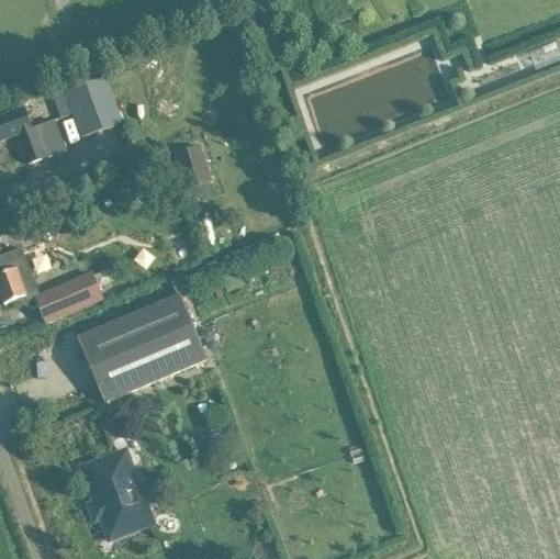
[(80,136),(122,121),(104,74),(62,89),(80,136)]
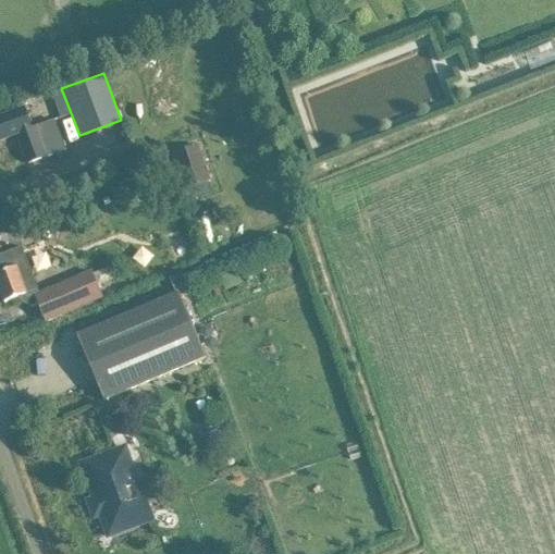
[(15,133),(26,161),(46,154),(63,146),(52,117),(29,125),(22,106),(11,110),(0,113),(0,137),(15,133)]
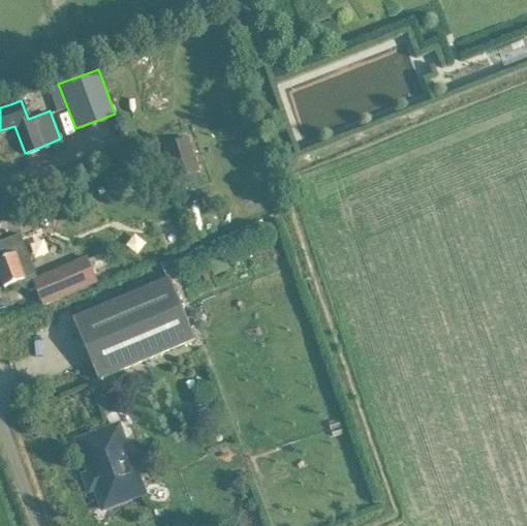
[(186,135),(161,144),(162,145),(173,176),(173,178),(178,176),(197,169),(197,167),(186,135)]
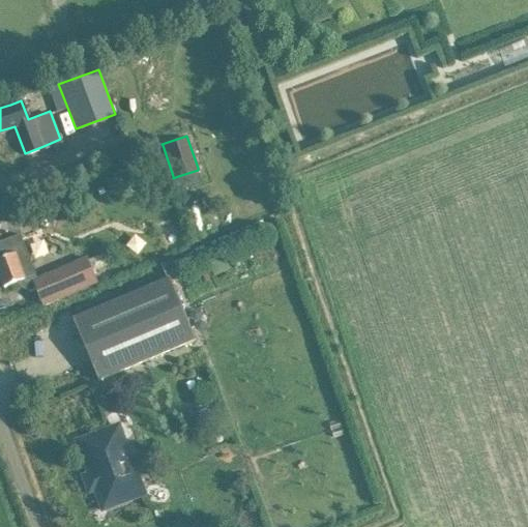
[(7,200),(0,202),(0,215),(2,221),(13,215),(7,200)]
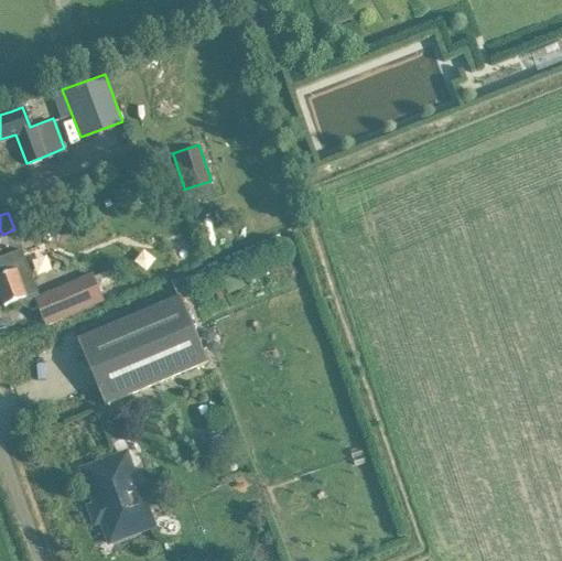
[(1,273),(0,273),(0,298),(2,304),(18,299),(20,303),(30,308),(36,305),(43,323),(44,323),(45,325),(105,299),(92,271),(38,295),(36,291),(23,256),(20,247),(0,254),(0,271),(1,273)]
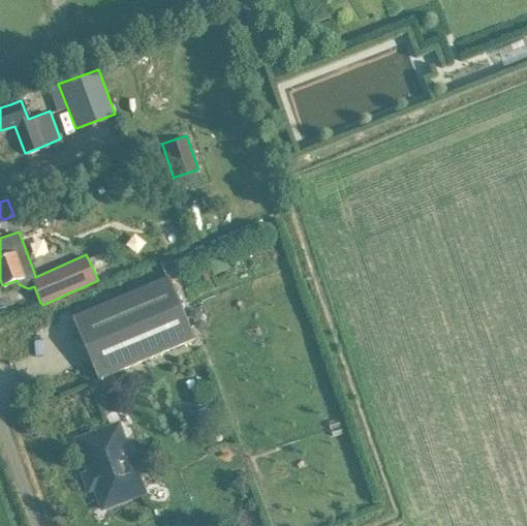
[(71,316),(97,378),(193,338),(167,276),(71,316)]
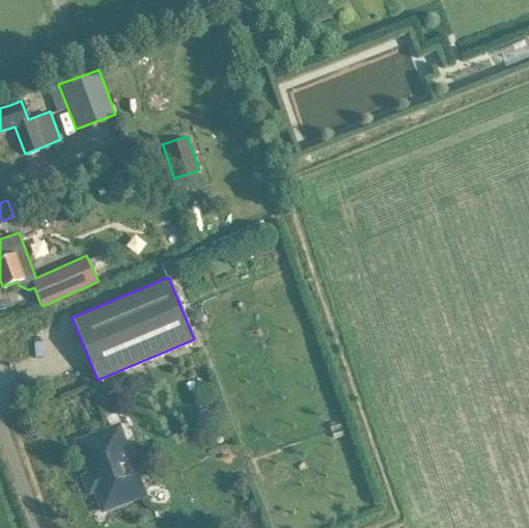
[(115,425),(76,440),(102,508),(141,493),(115,425)]
